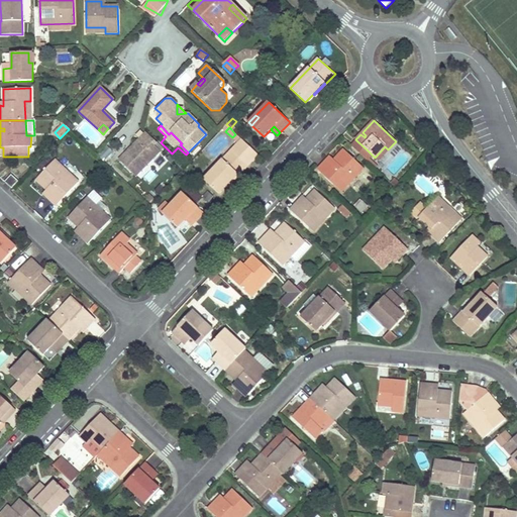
[(160,150),(152,144),(156,141),(145,132),(136,140),(139,143),(131,151),(128,149),(118,160),(134,177),(160,150)]
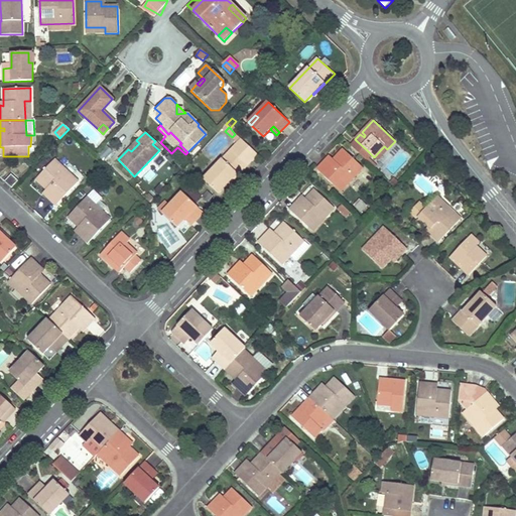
[(241,139),(203,179),(218,194),(226,185),(237,174),(238,175),(248,165),(239,157),(249,147),(241,139)]
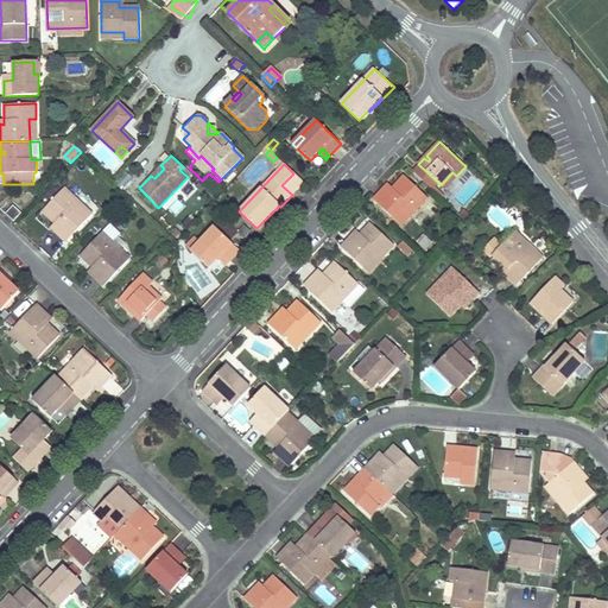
[(164,169),(160,165),(151,176),(154,178),(164,169)]
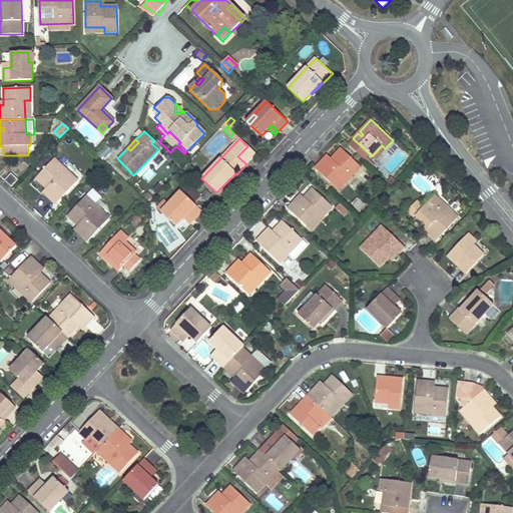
[(364,148),(355,140),(350,146),(365,160),(367,158),(370,155),(364,148)]
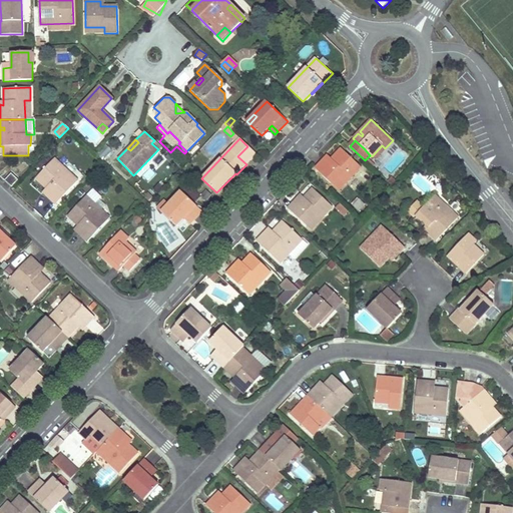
[(385,148),(382,145),(372,156),(375,159),(385,148)]
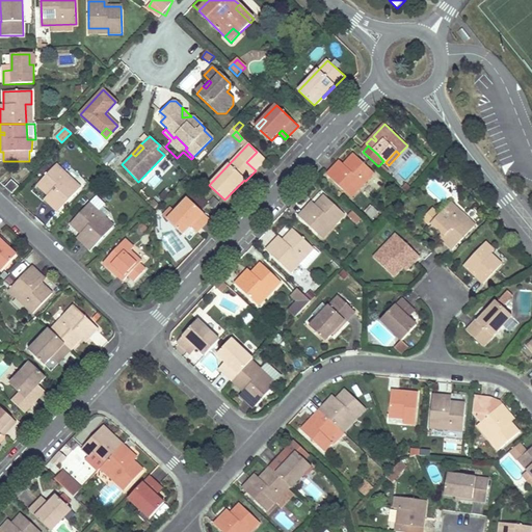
[(265,159),(257,152),(246,162),(256,170),(265,159)]
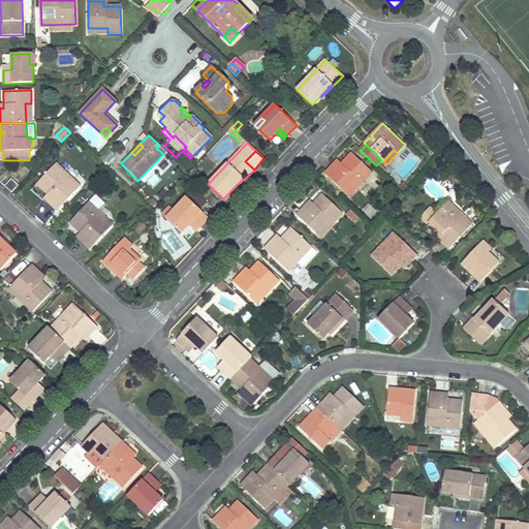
[(372,173),(352,153),(341,164),(343,166),(342,168),(336,162),(325,174),(349,196),(372,173)]
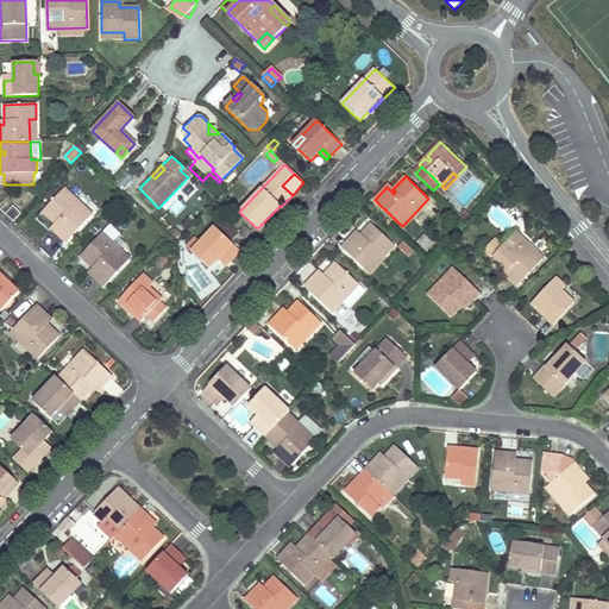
[(55,225),(57,221),(60,224),(52,231),(66,243),(93,214),(64,188),(42,212),(55,225)]
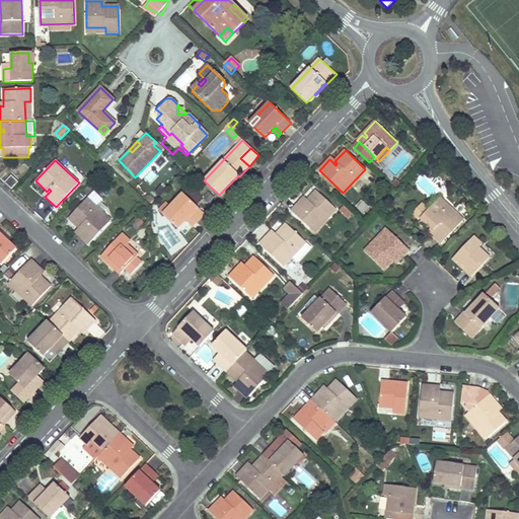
[(379,168),(371,160),(369,162),(370,163),(377,170),(379,168)]
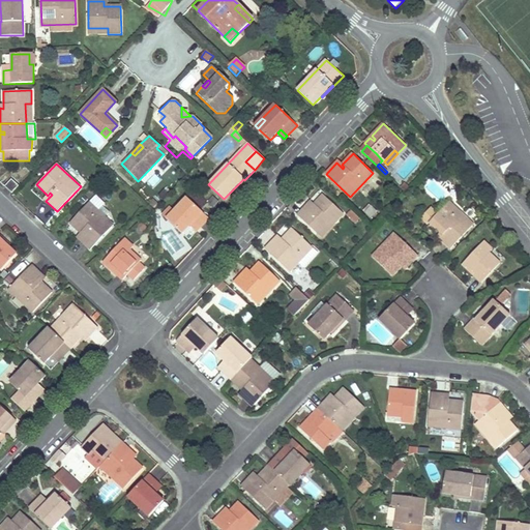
[(19,185),(11,179),(4,186),(11,193),(19,185)]
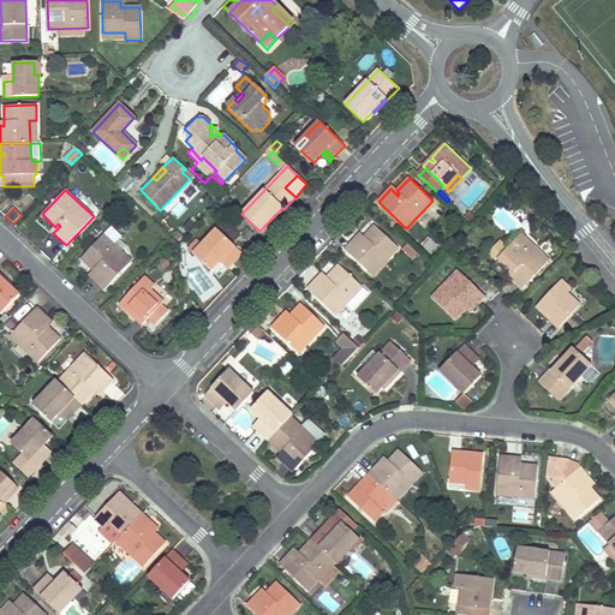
[(270,222),(284,209),(282,208),(269,221),(270,222)]
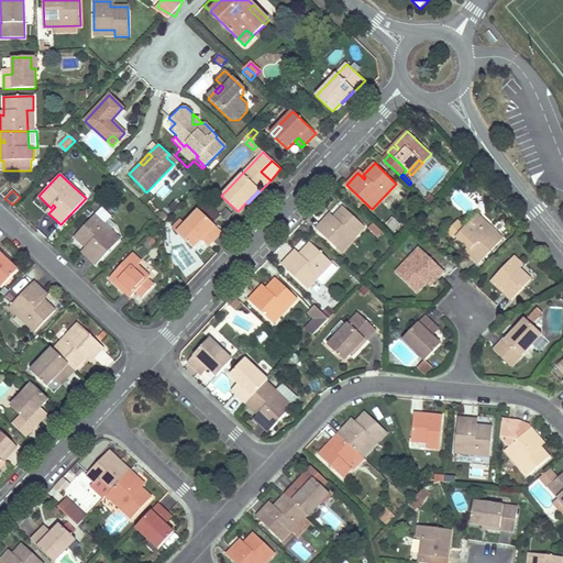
[(435,201),(430,195),(426,200),(432,206),(435,201)]
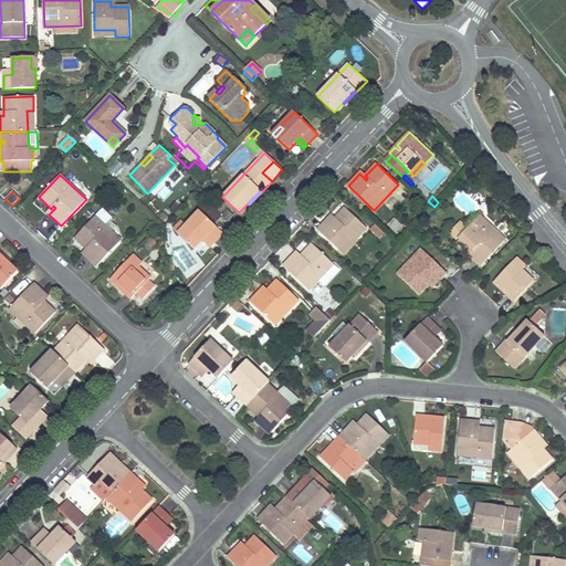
[(201,209),(216,222),(221,217),(207,203),(201,209)]
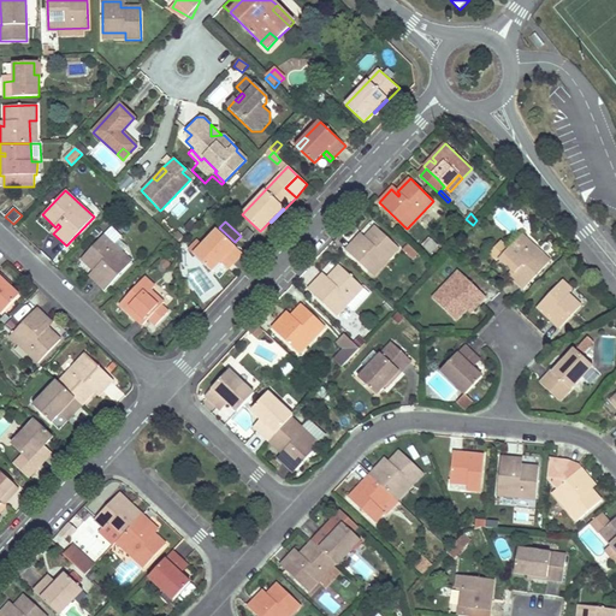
[(112,226),(104,235),(122,253),(126,247),(119,240),(122,236),(112,226)]
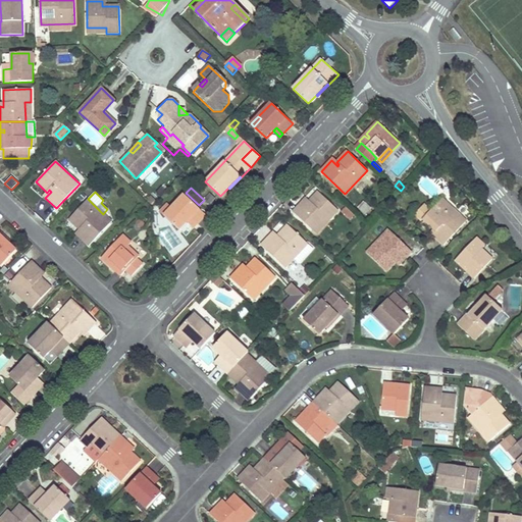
[(309,201),(307,204),(304,201),(293,212),(312,230),(325,216),(329,220),(338,210),(318,192),(309,201)]
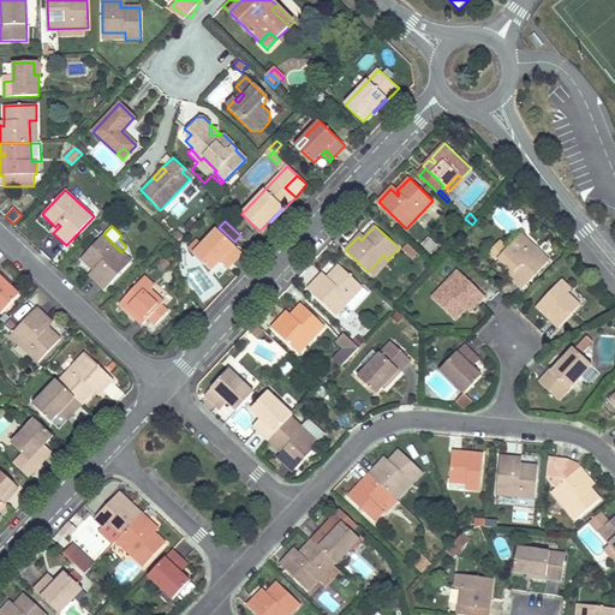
[(243,254),(218,230),(203,245),(198,240),(189,250),(212,272),(220,262),(224,258),(231,266),(243,254)]
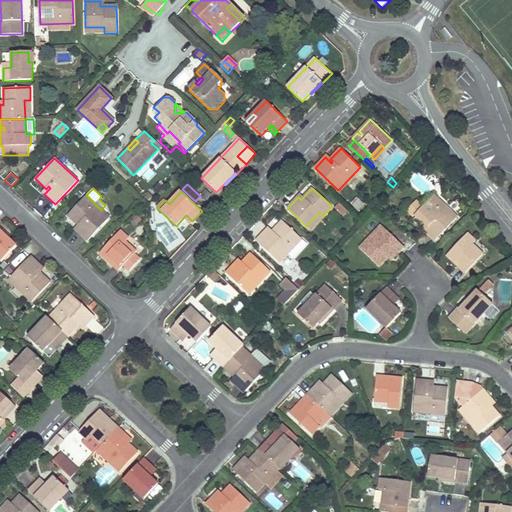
[(78,226),(80,223),(82,225),(76,231),(87,241),(109,217),(101,210),(86,195),(67,216),(78,226)]
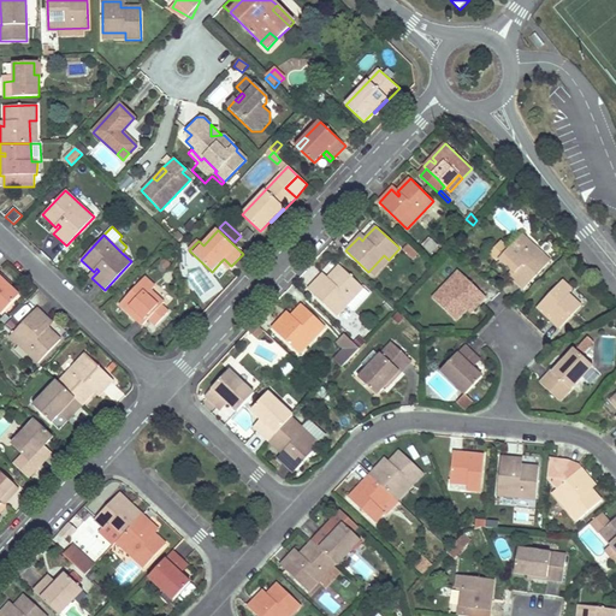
[(509,248),(501,241),(489,254),(497,261),(499,259),(513,271),(515,268),(517,270),(510,277),(523,290),(550,261),(522,235),(509,248)]
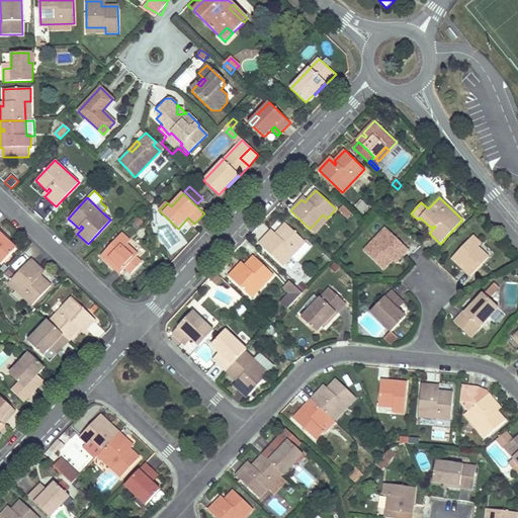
[(351,213),(343,205),(339,210),(346,218),(351,213)]
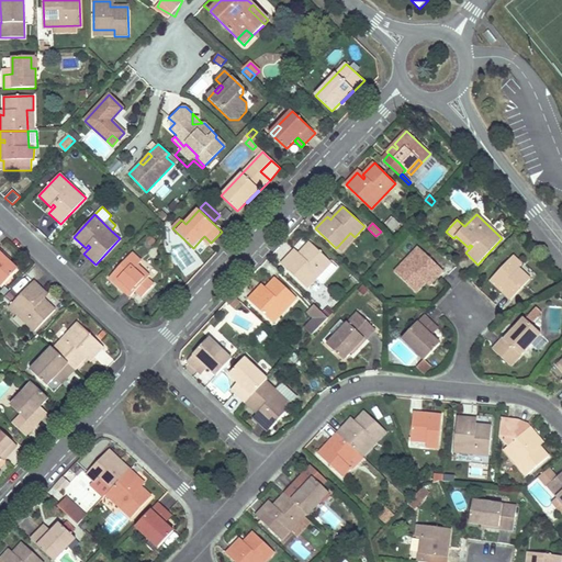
[(340,253),(355,237),(350,233),(336,248),(340,253)]
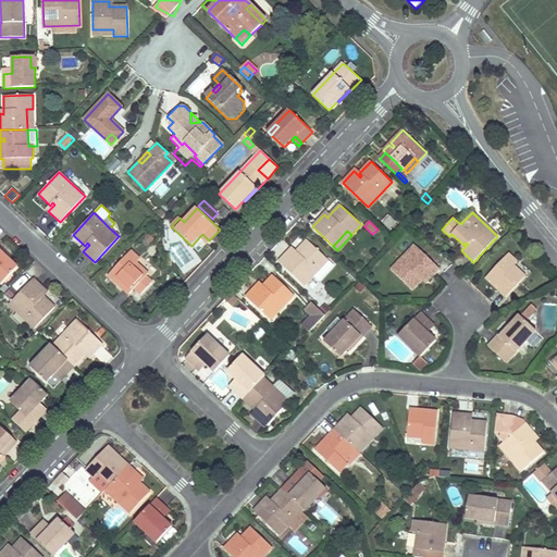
[(207,244),(209,240),(202,234),(199,237),(207,244)]
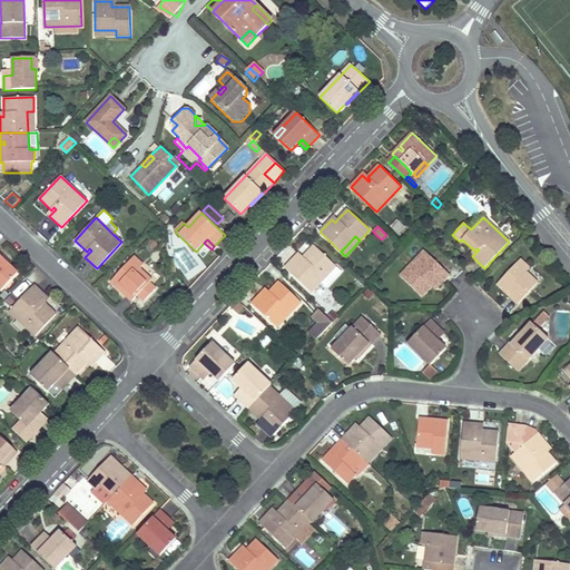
[(314,246),(302,258),(305,261),(303,263),(296,256),(285,268),(311,293),(321,283),(327,288),(342,273),(335,267),(336,266),(314,246)]
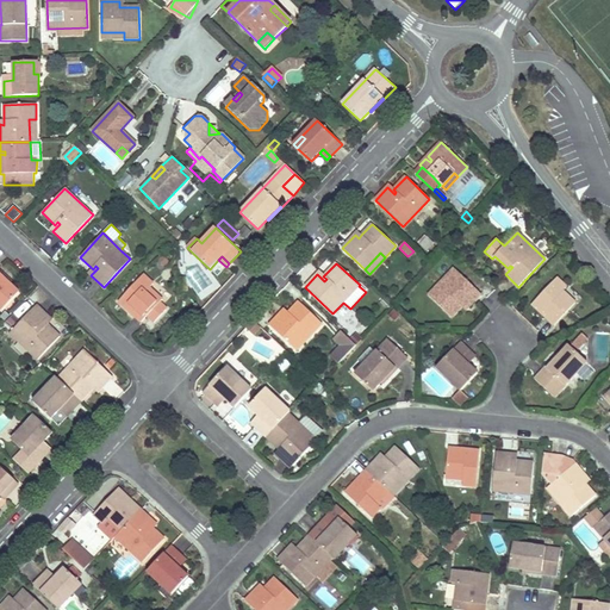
[(454,268),(439,284),(443,288),(459,273),(454,268)]
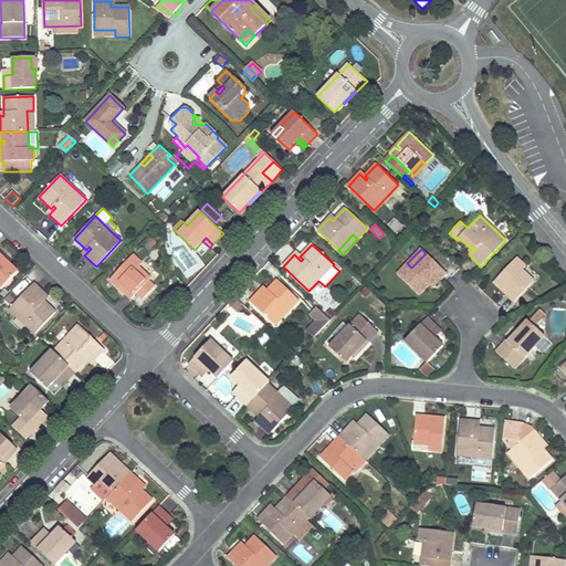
[(10,262),(0,251),(0,254),(9,263),(10,262)]
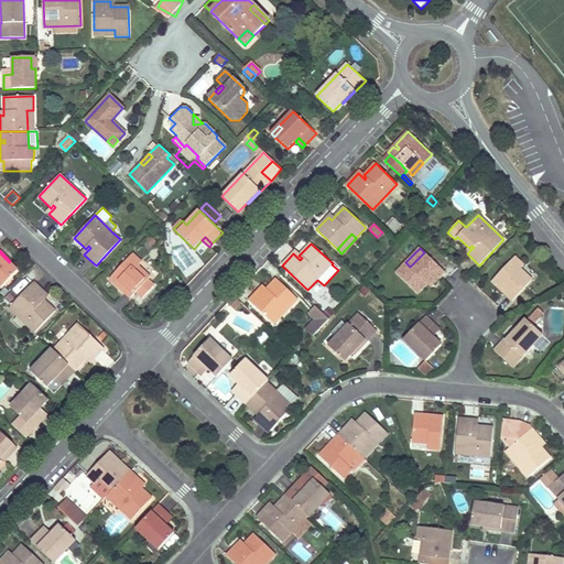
[(410,267),(405,262),(396,273),(418,293),(426,283),(430,280),(433,284),(444,272),(424,252),(410,267)]
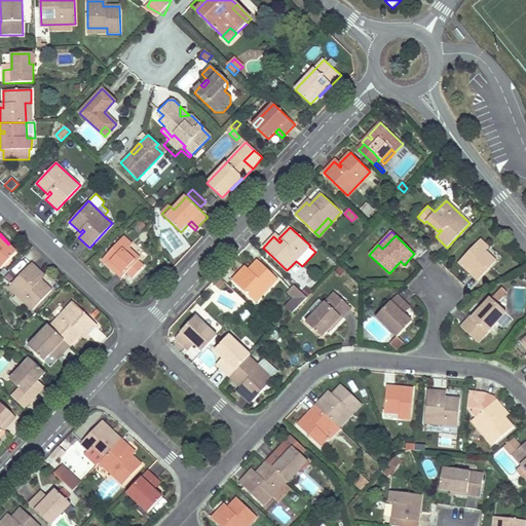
[(0,266),(2,268),(16,253),(8,245),(0,236),(0,266)]
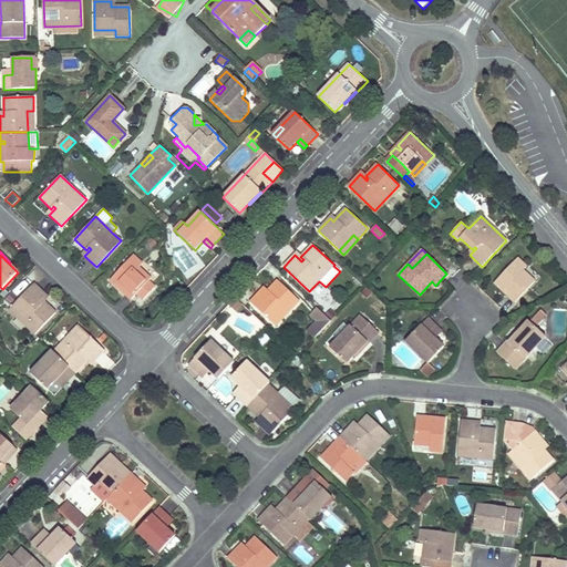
[(143,264),(133,255),(110,280),(123,292),(126,288),(129,290),(125,294),(131,300),(137,292),(144,299),(154,288),(147,282),(151,278),(140,267),(143,264)]
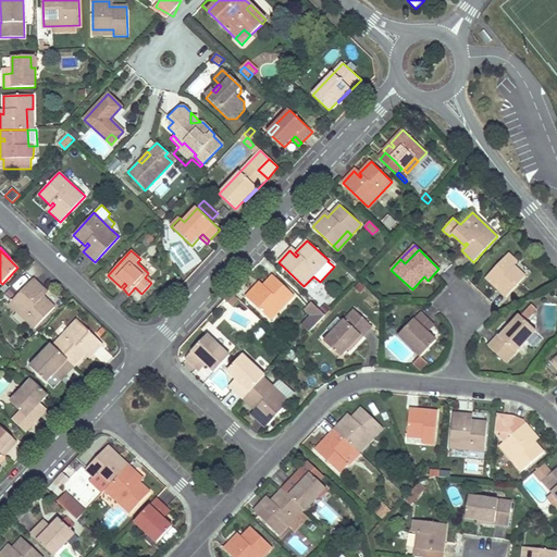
[(517,262),(508,254),(485,279),(498,289),(502,286),(504,288),(500,292),(506,297),(525,276),(514,265),(517,262)]
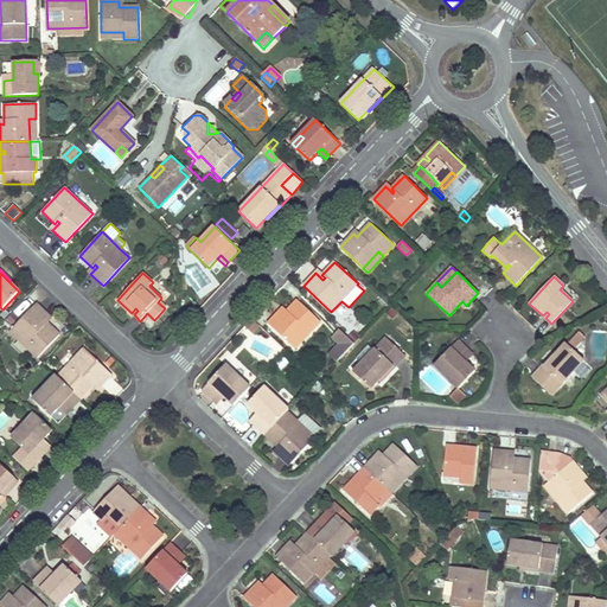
[(286,311),(283,314),(279,311),(267,324),(289,345),(305,328),(310,333),(320,323),(296,300),(286,311)]
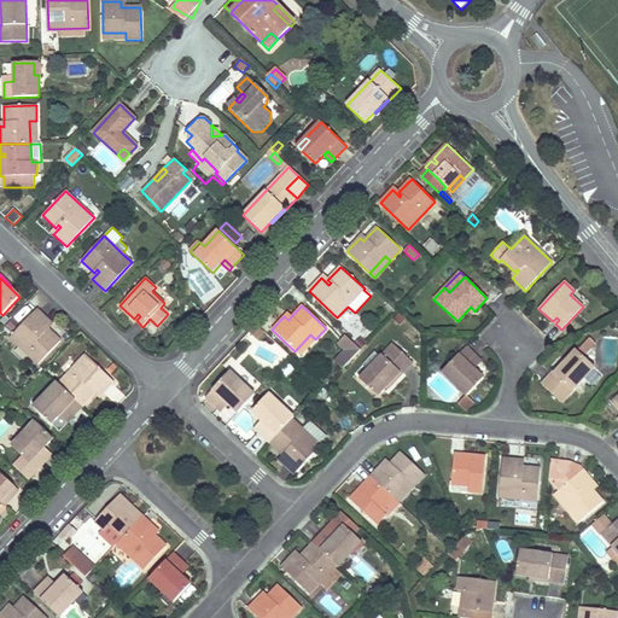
[(48,328),(45,331),(44,330),(50,322),(38,309),(10,338),(38,365),(60,342),(48,328)]
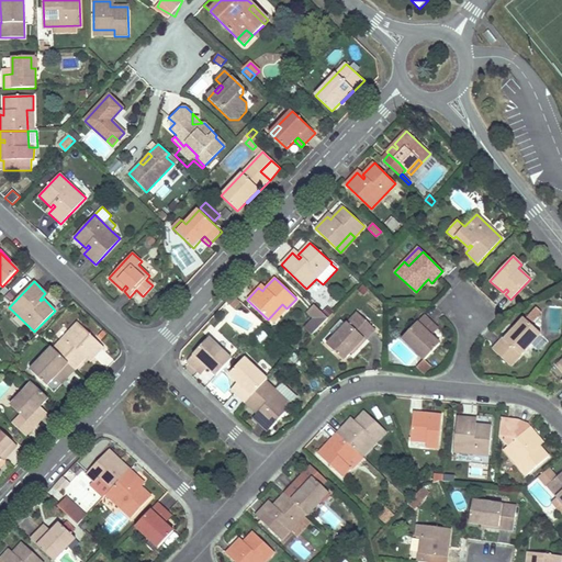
[(543,300),(532,312),(538,317),(549,305),(543,300)]
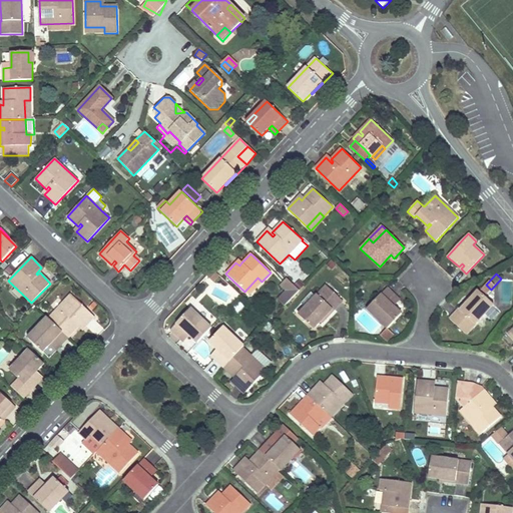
[(262,282),(258,278),(244,292),(248,296),(262,282)]
